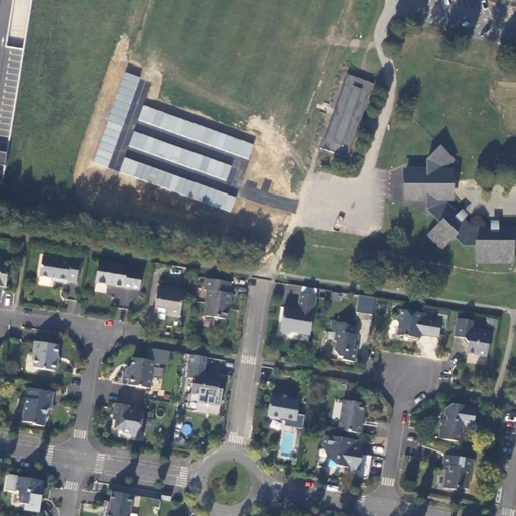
[(109,167),(138,76),(123,71),(94,162),(109,167)]
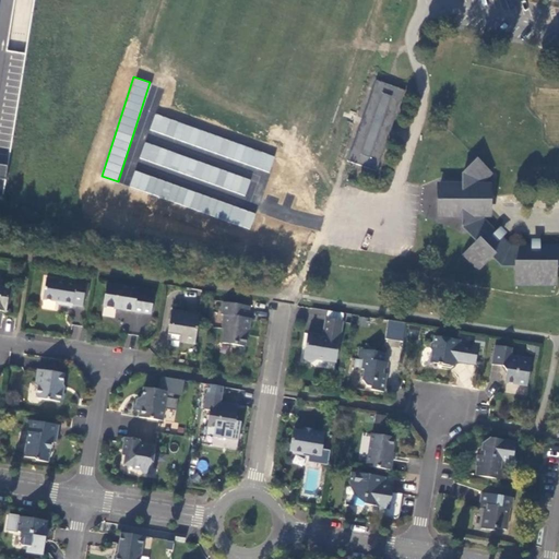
[(405,91),(376,80),(372,91),(372,92),(363,118),(364,118),(361,123),(352,150),(347,161),(377,171),(380,159),(380,158),(389,133),(390,133),(391,128),(392,128),(391,127),(392,127),(401,102),(405,91)]
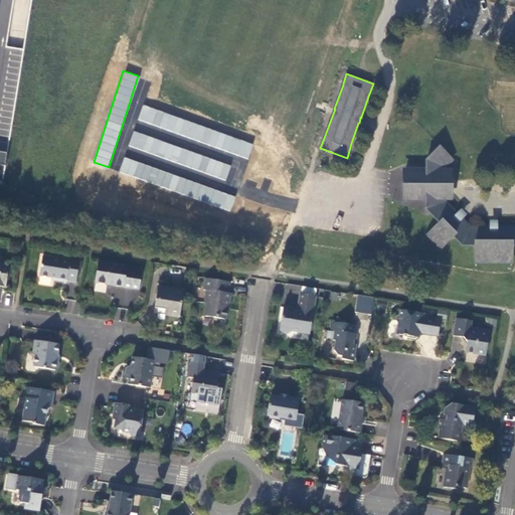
[(253,141),(142,107),(137,123),(248,157),(253,141)]
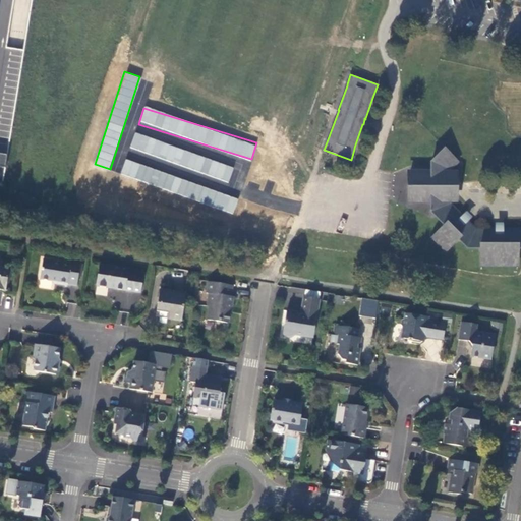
[(233,166),(134,132),(129,149),(228,182),(233,166)]
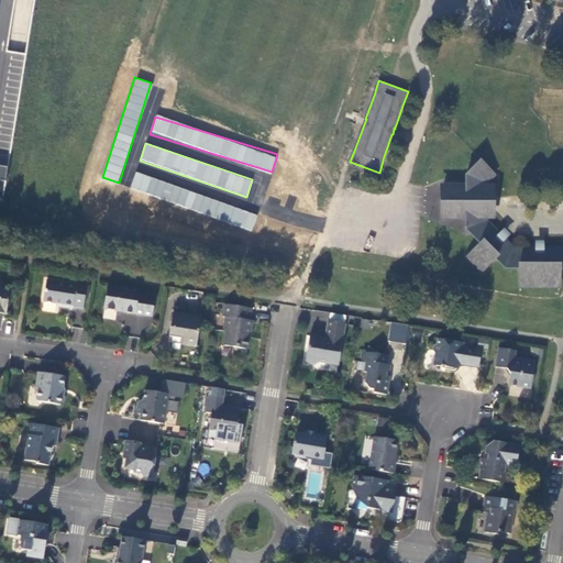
[(562,267),(562,246),(543,247),(536,247),(514,247),(506,239),(500,233),(487,220),(493,216),(493,187),(487,184),(495,174),(479,159),(465,174),(465,186),(442,186),(442,218),(470,218),(470,234),(479,243),(466,257),(482,272),(495,258),(505,268),(519,268),(519,287),(559,287),(560,268),(562,267)]
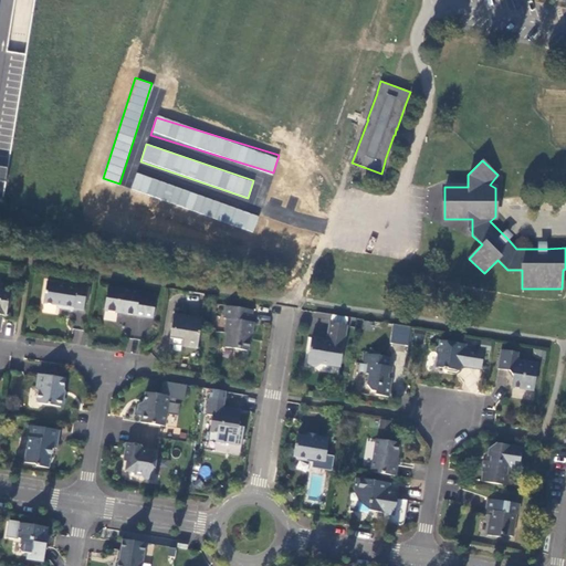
[(136,174),(130,190),(253,231),(259,215),(136,174)]
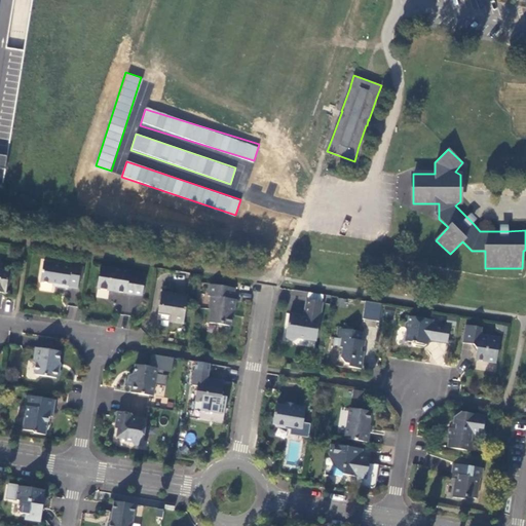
[(472,213),(467,218),(473,223),(477,218),(472,213)]
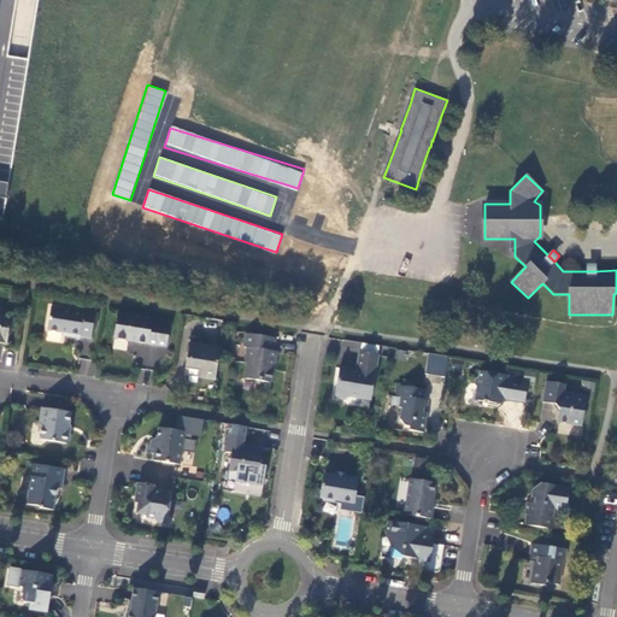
[(93,338),(98,310),(86,307),(84,311),(52,306),(48,329),(70,333),(70,335),(81,336),(81,335),(93,338)]
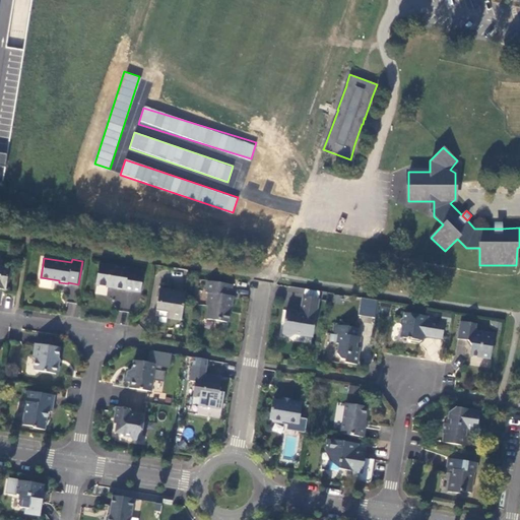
[(0,287),(6,288),(9,267),(2,266),(2,261),(0,260),(0,287)]
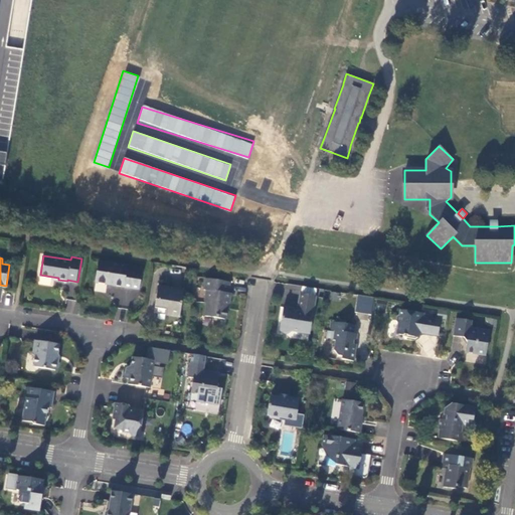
[(141,289),(144,271),(128,268),(129,265),(100,260),(96,282),(141,289)]
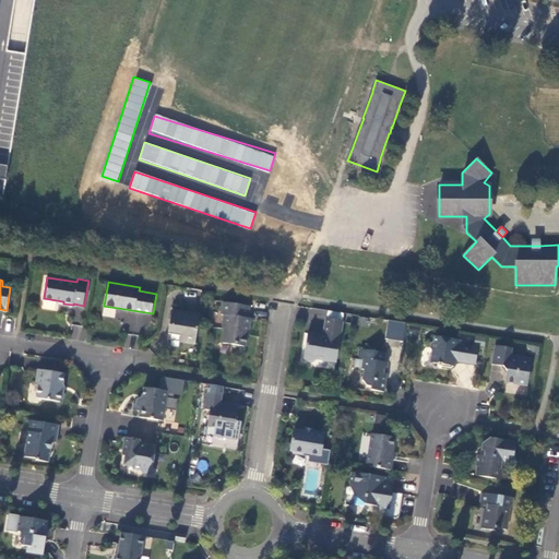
[(251,306),(224,301),(223,313),(226,314),(224,329),(226,331),(224,343),(247,346),(248,337),(248,334),(246,334),(247,328),(249,326),(250,318),(249,318),(251,306)]
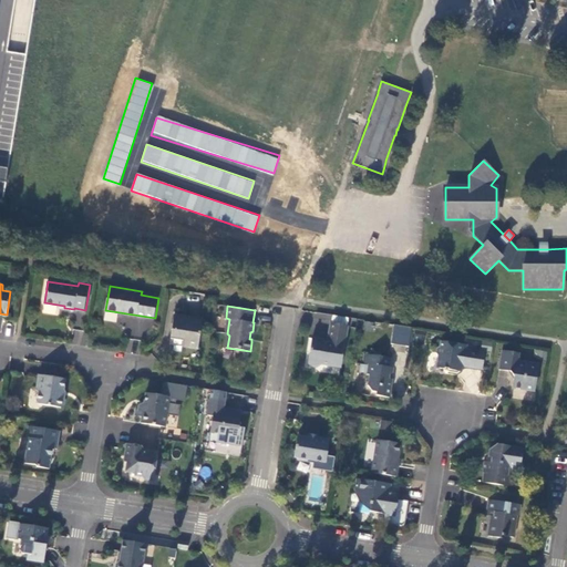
[(198,349),(204,319),(200,318),(193,317),(193,319),(188,318),(188,317),(175,315),(174,323),(176,323),(175,328),(173,328),(171,338),(184,340),(184,346),(198,349)]
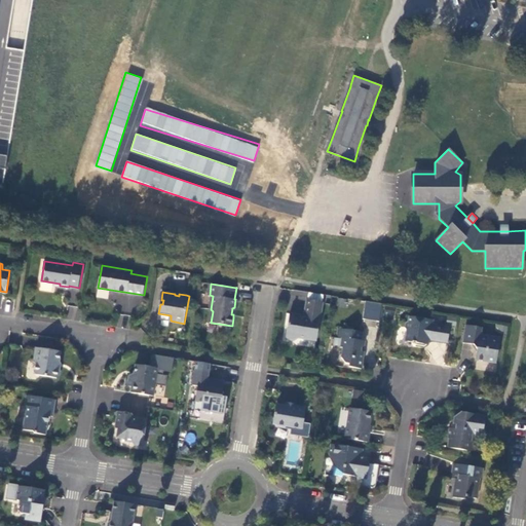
[(305,312),(304,312),(307,316),(306,317),(302,317),(302,315),(290,313),(286,339),(295,340),(299,337),(316,340),(323,302),(307,300),(305,312)]
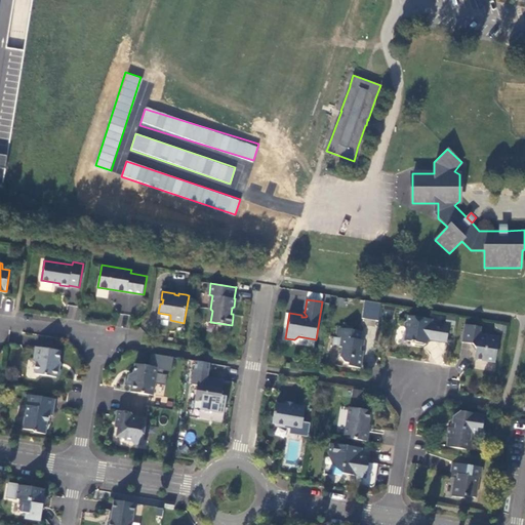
[(364,300),(362,318),(378,320),(380,303),(364,300)]
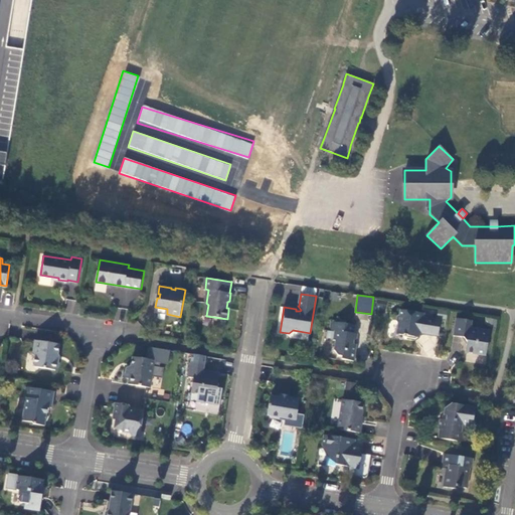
[(415,339),(418,337),(419,330),(422,327),(424,327),(424,332),(439,334),(441,319),(423,316),(424,312),(401,308),(400,314),(397,315),(397,319),(399,322),(397,334),(403,335),(403,337),(415,339)]
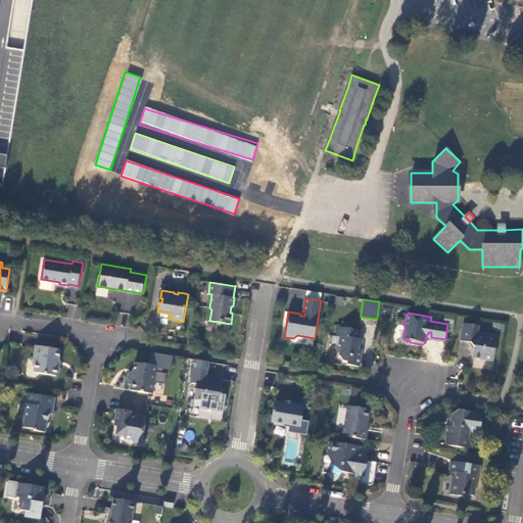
[(493,361),(498,335),(478,333),(480,326),(464,323),(460,340),(471,343),(474,346),(472,358),(493,361)]
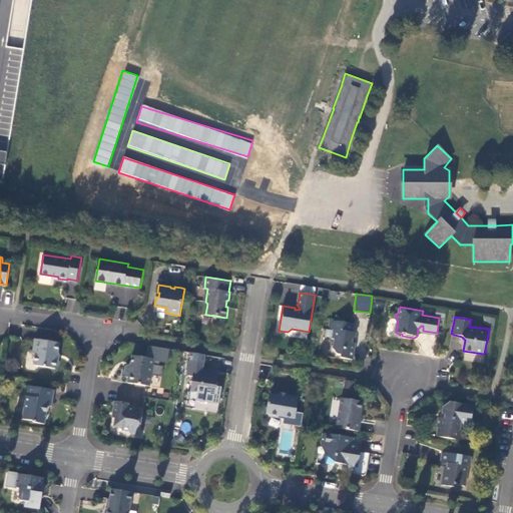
[(354,324),(330,321),(329,329),(334,331),(333,339),(335,339),(334,349),(338,355),(342,356),(342,358),(353,360),(355,344),(352,343),(353,341),(355,339),(356,333),(353,332),(354,324)]
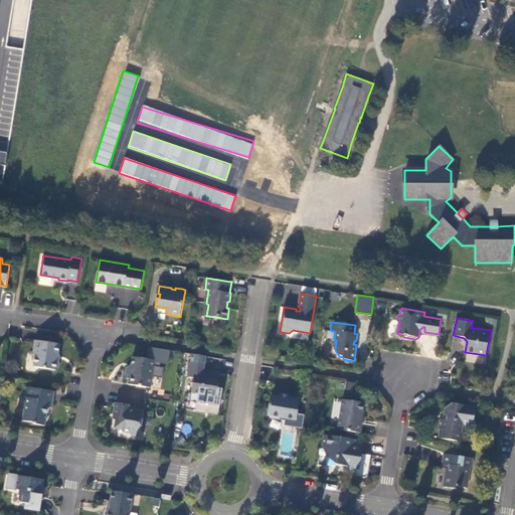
[(58,360),(60,347),(46,345),(45,342),(35,340),(33,353),(35,356),(34,362),(34,364),(35,366),(36,367),(56,370),(58,368),(59,363),(58,360)]
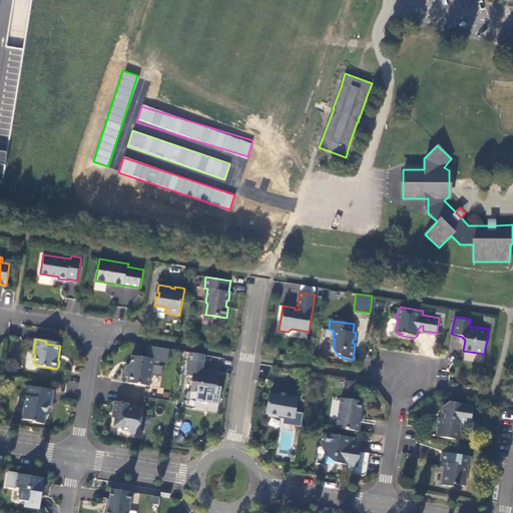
[(150,386),(154,359),(132,356),(130,365),(126,367),(126,371),(123,370),(122,376),(128,377),(128,383),(150,386)]
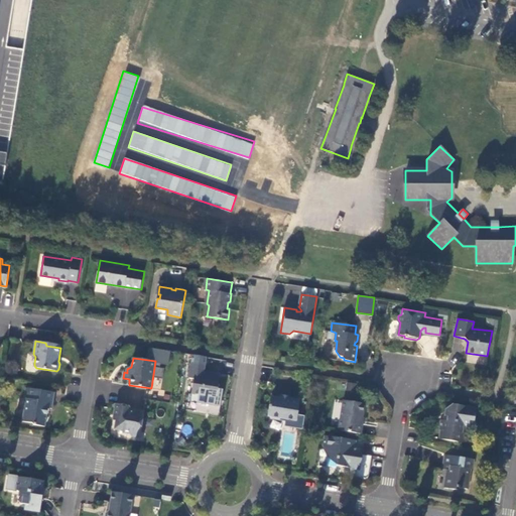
[(192,394),(217,397),(221,376),(211,375),(211,377),(204,376),(206,365),(192,363),(189,378),(195,379),(192,394)]
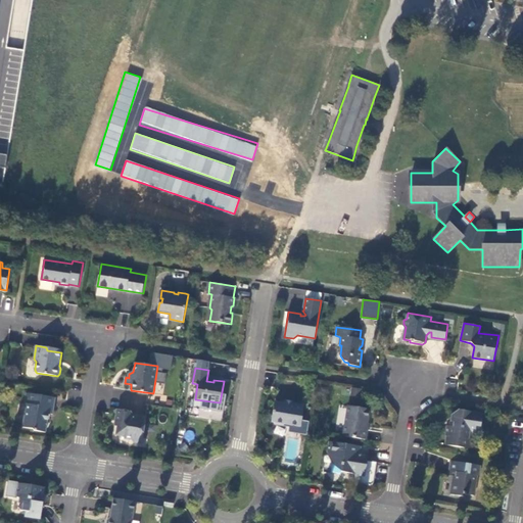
[(55,397),(27,393),(25,405),(29,405),(28,412),(25,414),(22,427),(33,429),(35,431),(46,432),(48,414),(53,414),(55,397)]
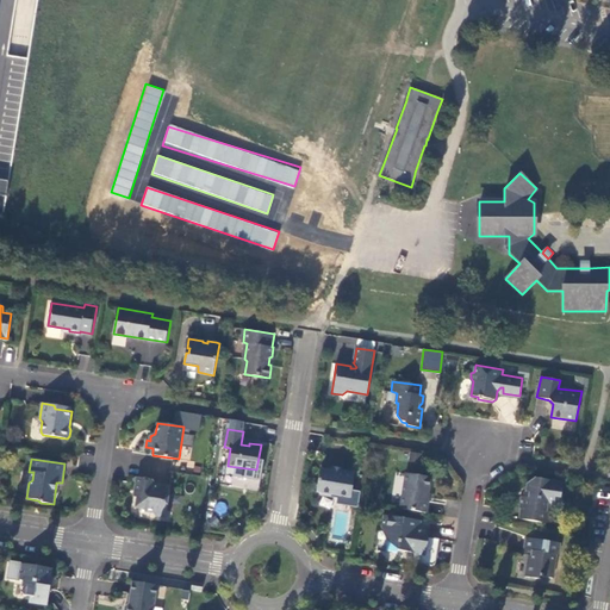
[(355,473),(342,471),(342,473),(332,472),(321,471),(317,492),(318,492),(321,496),(330,498),(332,495),(352,498),(355,473)]
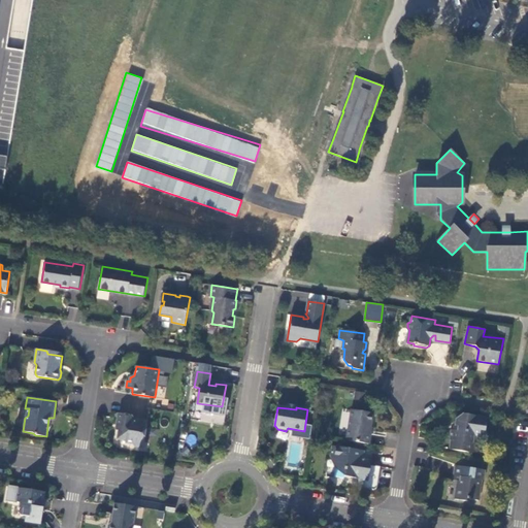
[(340,427),(347,428),(349,410),(341,409),(340,427)]
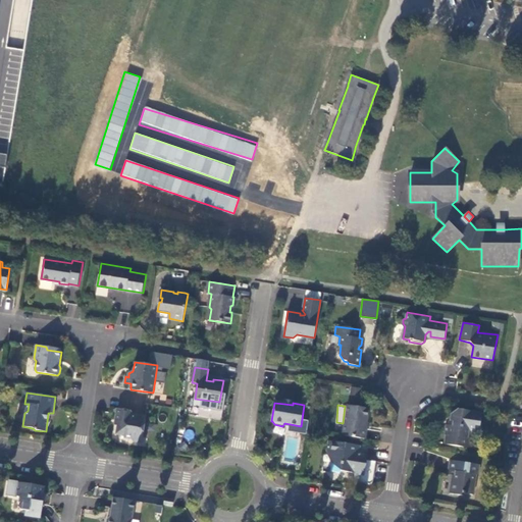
[(343,435),(365,439),(367,429),(365,428),(369,408),(347,405),(343,435)]
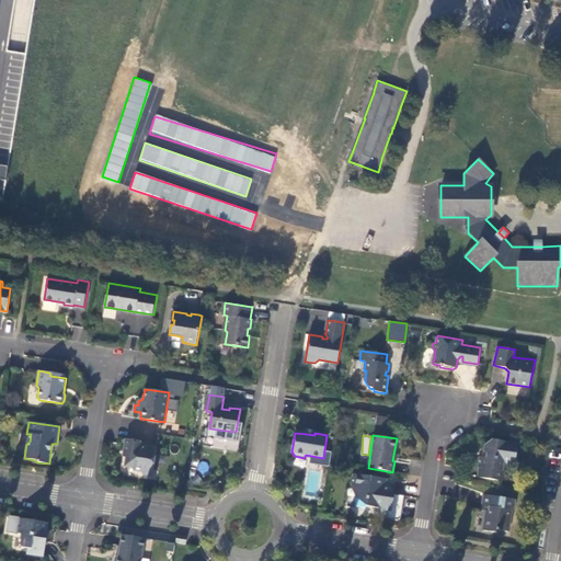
[(126,439),(124,450),(126,451),(125,457),(124,466),(130,467),(134,470),(141,471),(144,474),(152,476),(158,448),(142,446),(139,442),(126,439)]
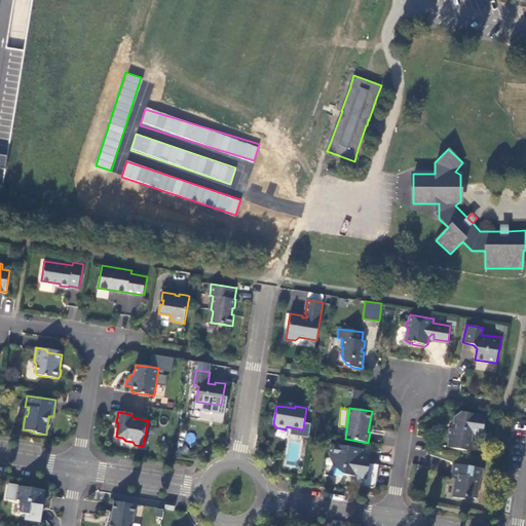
[(455,416),(454,424),(455,424),(454,428),(451,428),(449,428),(448,438),(449,439),(448,447),(473,452),(475,442),(472,441),(473,433),(478,433),(479,426),(484,426),(486,416),(460,412),(455,416)]
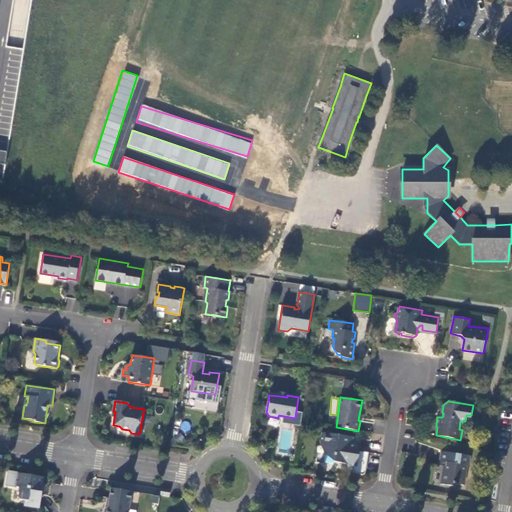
[(360,451),(361,445),(351,443),(353,437),(322,432),(321,442),(327,443),(325,454),(335,456),(335,461),(348,464),(347,472),(363,475),(366,473),(370,453),(360,451)]
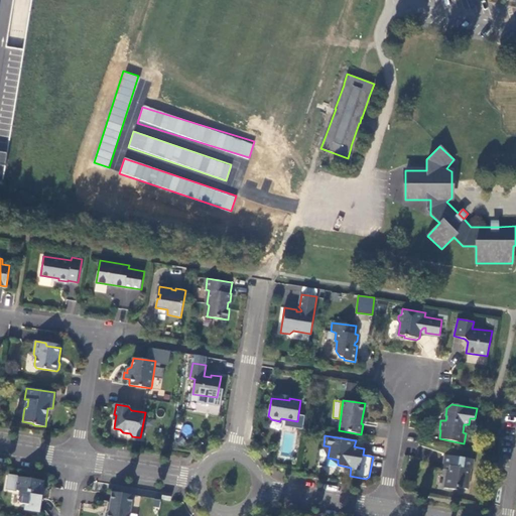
[(354,446),(364,448),(365,441),(356,440),(354,446)]
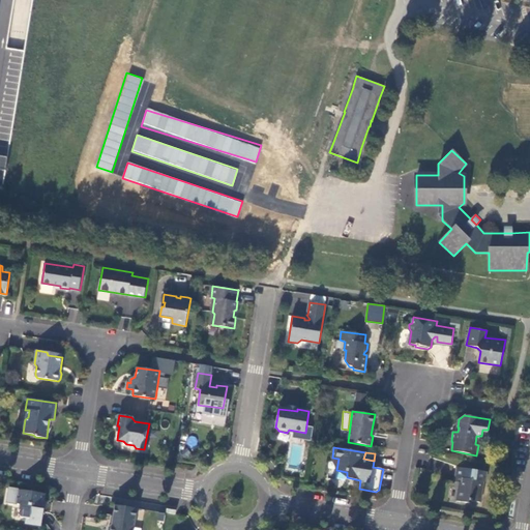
[(480,502),(486,472),(457,467),(454,481),(461,483),(460,488),(458,488),(457,501),(469,504),(470,501),(480,502)]
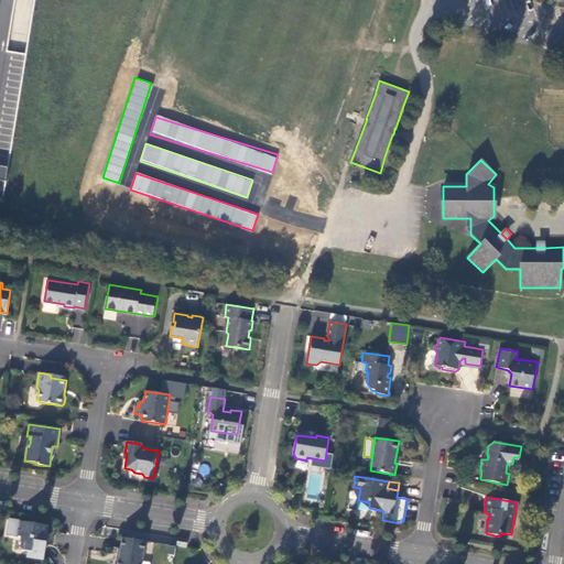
[(46,524),(20,520),(18,535),(21,537),(20,546),(21,550),(30,551),(30,554),(43,556),(45,542),(44,541),(46,524)]
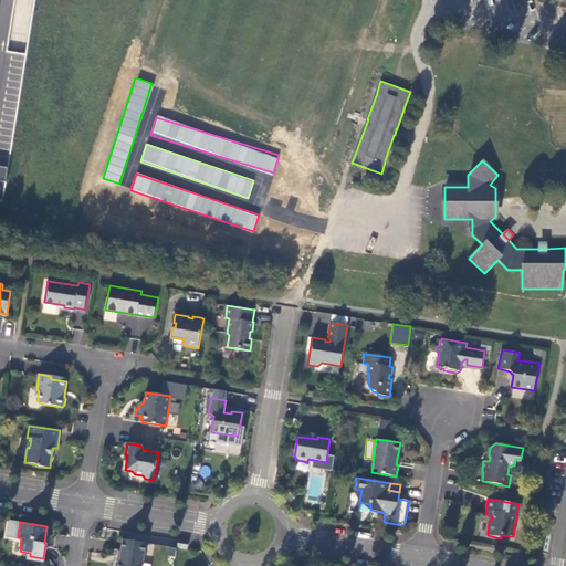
[(142,565),(146,542),(123,538),(119,559),(116,562),(115,565),(142,565)]
